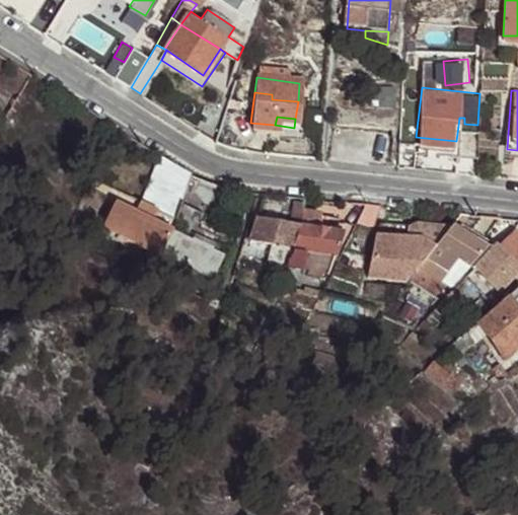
[(461,148),(476,149),(477,125),(464,124),(461,148)]
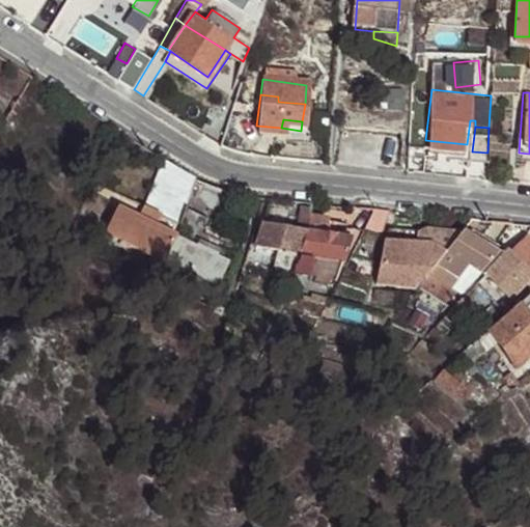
[(101,234),(159,262),(161,256),(173,234),(191,179),(159,161),(138,220),(114,207),(101,234)]
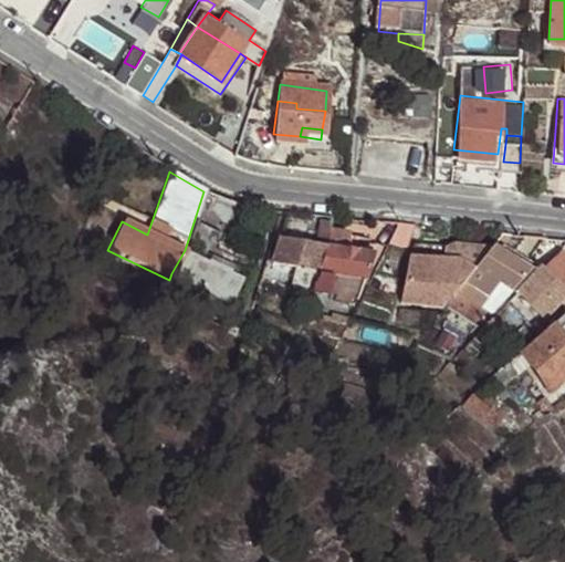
[(315,242),(320,219),(284,218),(278,236),(315,242)]
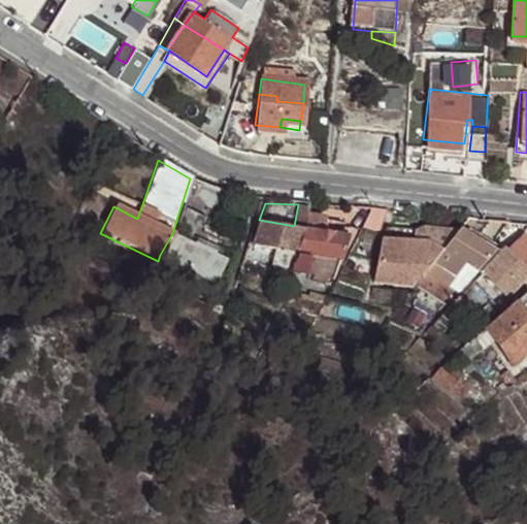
[(370,203),(355,234),(368,241),(387,206),(370,203)]
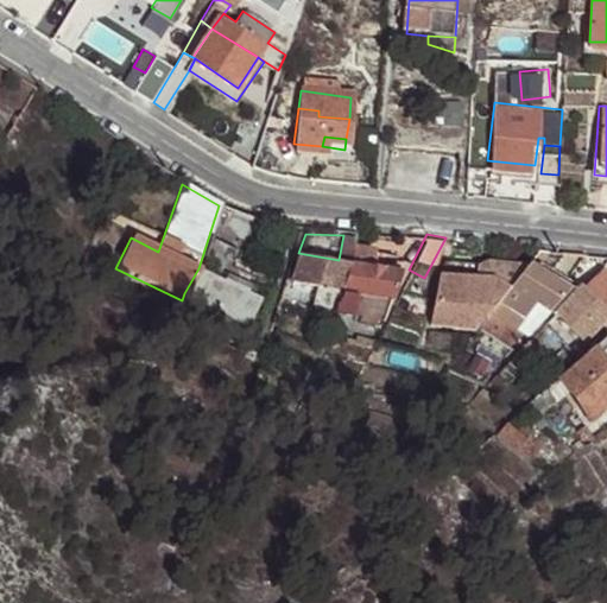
[(339,260),(348,262),(352,247),(354,237),(343,235),(339,260)]
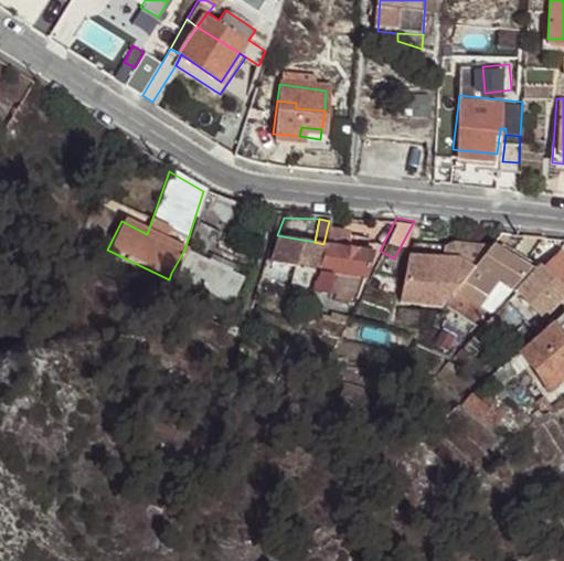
[(323,244),(318,267),(359,276),(369,253),(342,250),(347,233),(327,230),(323,244)]
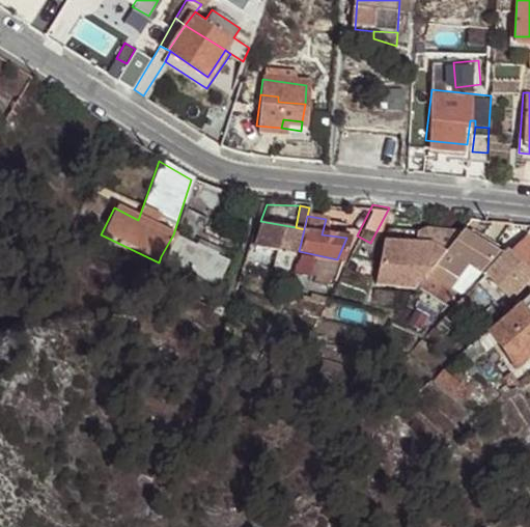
[(254,244),(299,253),(299,251),(304,229),(296,227),(260,221),(254,244)]
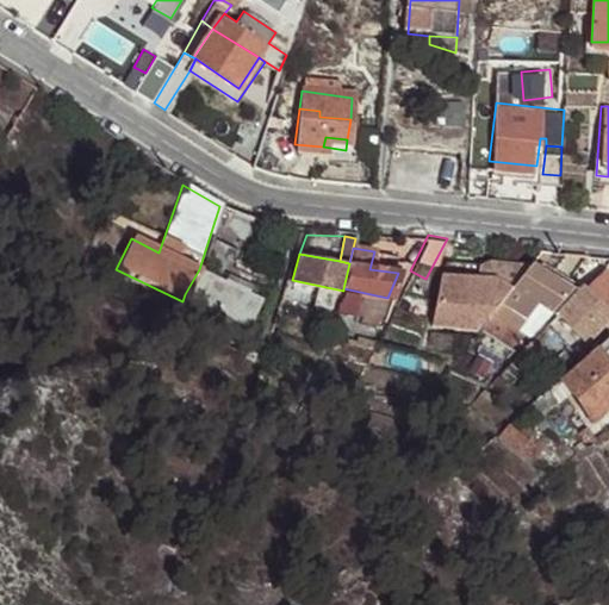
[(504,291),(528,260),(489,257),(480,262),(480,274),(441,274),(434,324),(477,325),(495,303),(504,291)]
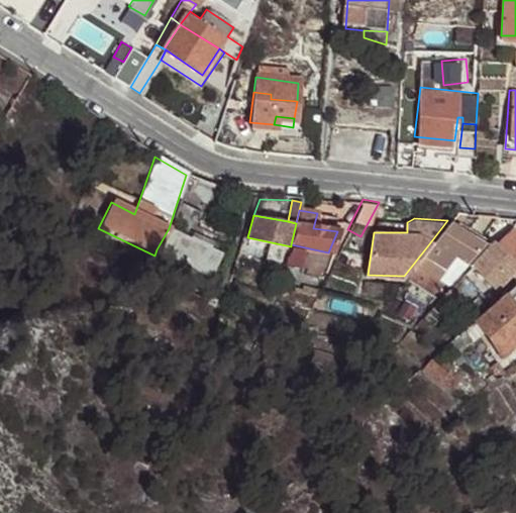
[(447,220),(427,246),(448,264),(459,250),(471,260),(486,240),(447,220)]
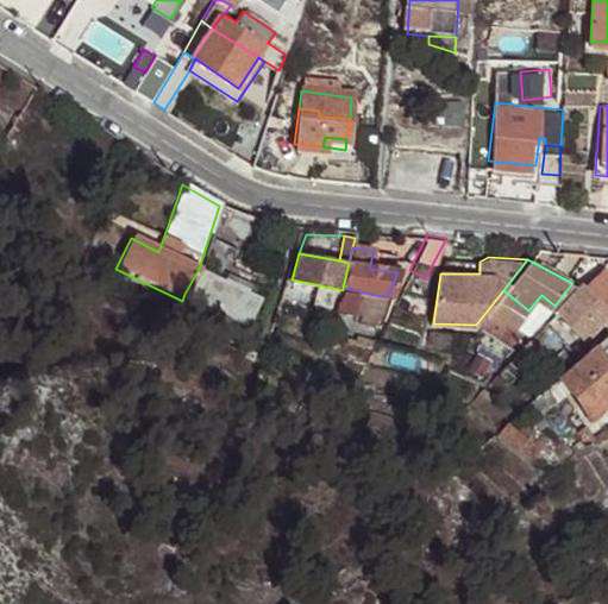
[(199,269),(185,294),(202,302),(221,312),(239,320),(252,295),(199,269)]
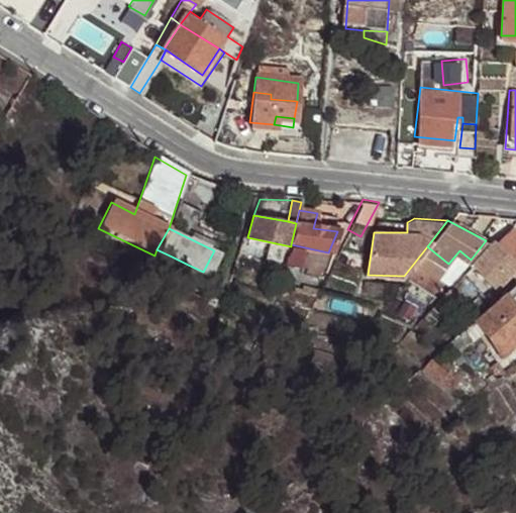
[(494,243),(515,266),(515,233),(510,228),(494,243)]
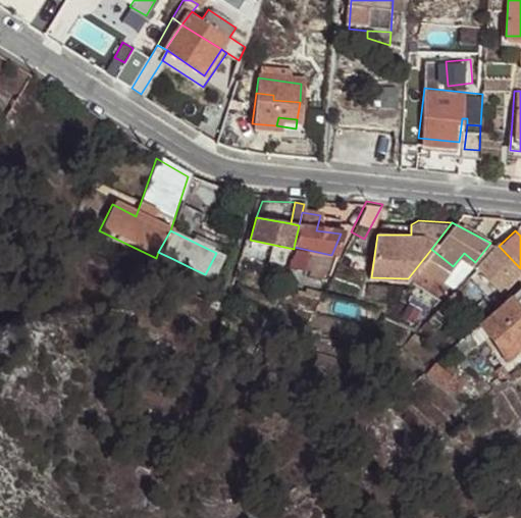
[(498,245),(477,266),(499,289),(520,268),(499,246),(498,245)]
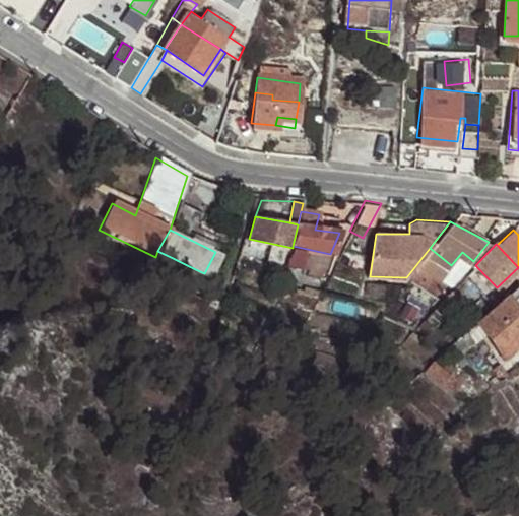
[(430,248),(422,258),(443,275),(451,265),(430,248)]
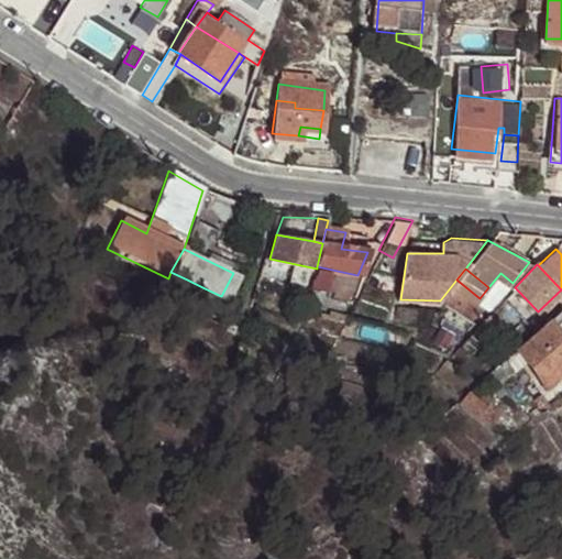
[(196,305),(205,288),(187,280),(180,297),(196,305)]
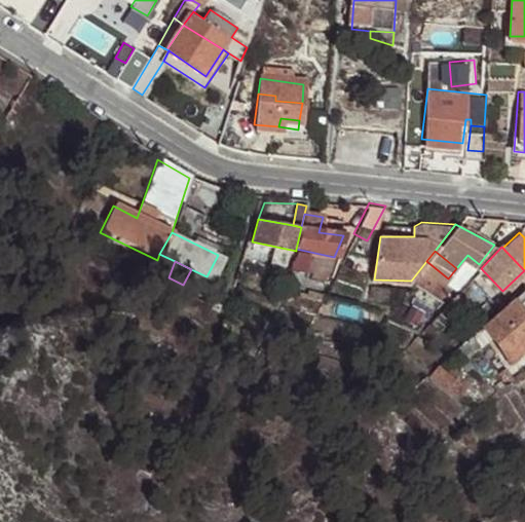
[(524,289),(512,301),(524,317),(524,289)]
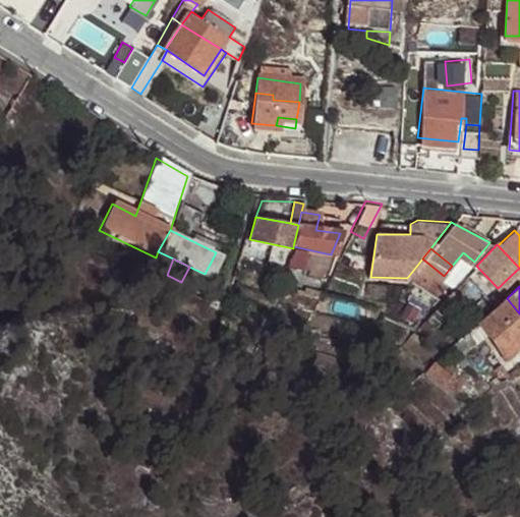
[(519,313),(507,298),(476,324),(504,359),(519,346),(519,313)]
